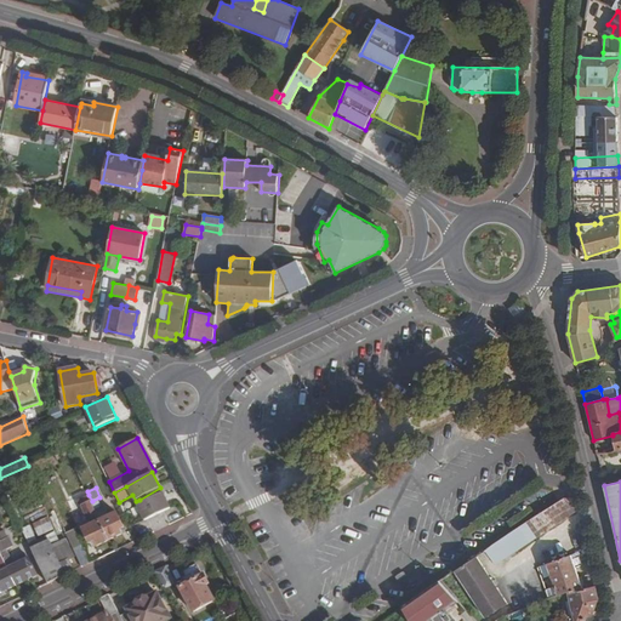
[(163,493),(160,488),(140,500),(141,503),(163,493)]
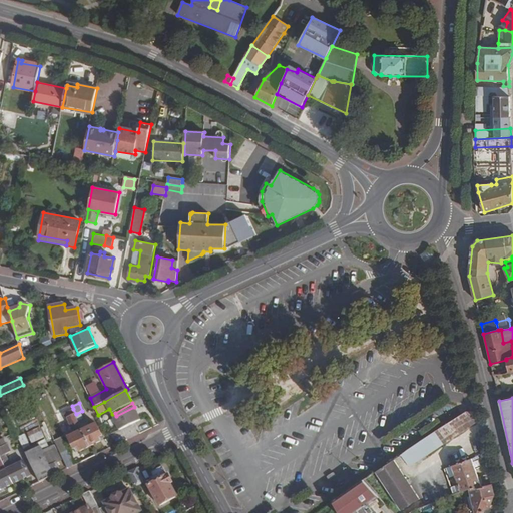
[(448,415),(452,421),(466,412),(462,406),(448,415)]
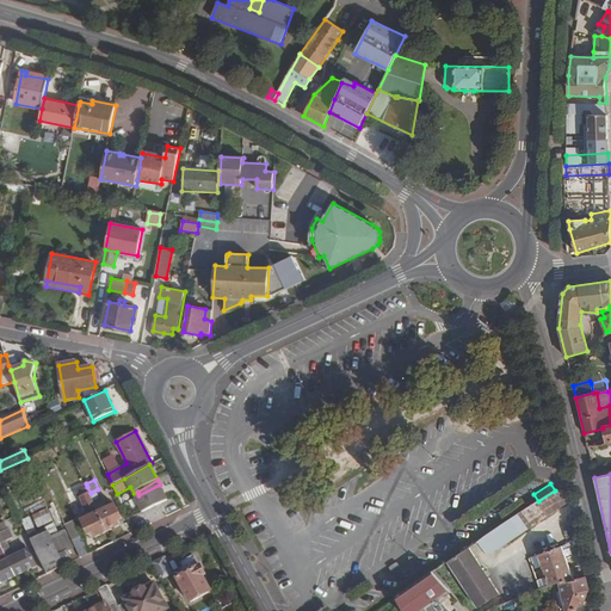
[(139,504),(143,513),(168,500),(160,485),(139,495),(135,498),(136,499),(139,504)]
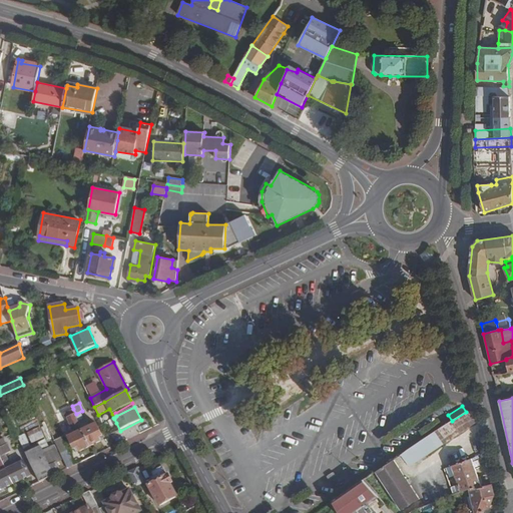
[(69,437),(75,450),(78,448),(80,452),(91,447),(83,430),(76,414),(73,409),(65,413),(75,434),(69,437)]
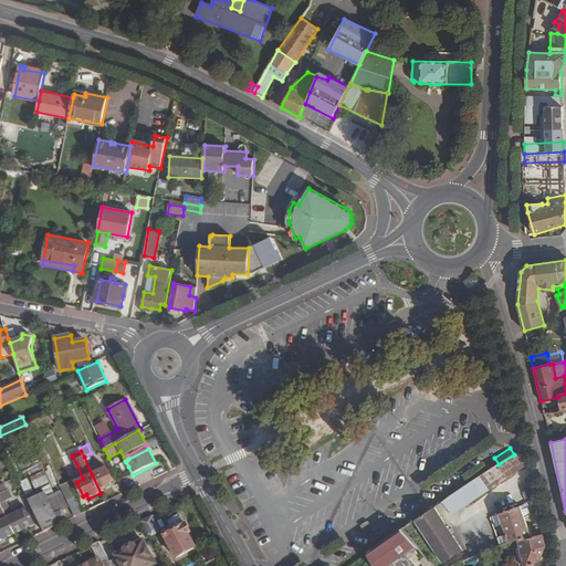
[(92,474),(100,471),(91,453),(84,457),(92,474)]
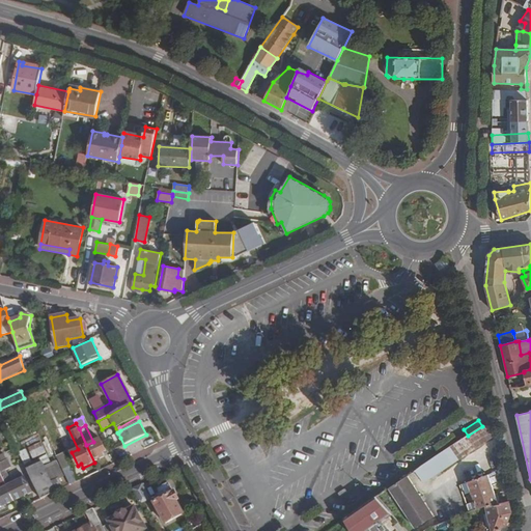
[(468,436),(416,470),(424,483),(492,438),(490,426),(482,426),(468,436)]
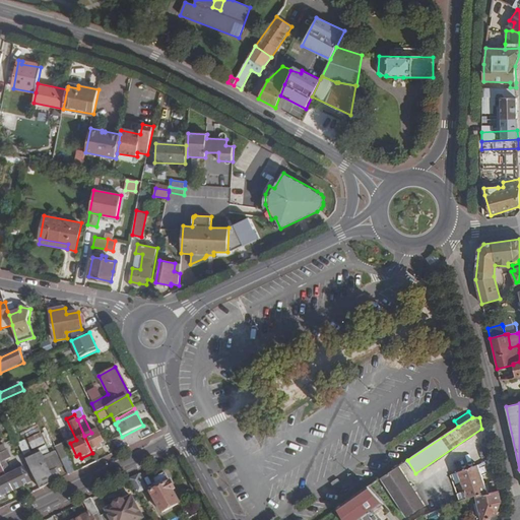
[(101,444),(104,443),(98,430),(91,433),(84,436),(92,453),(103,448),(101,444)]
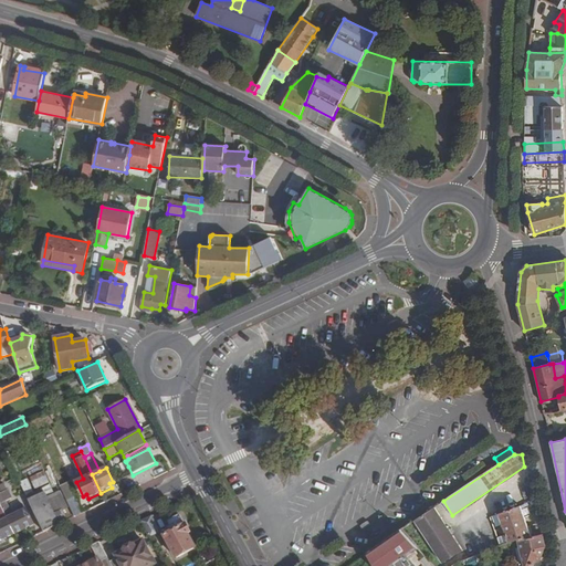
[(31,477),(35,490),(51,483),(46,470),(31,477)]
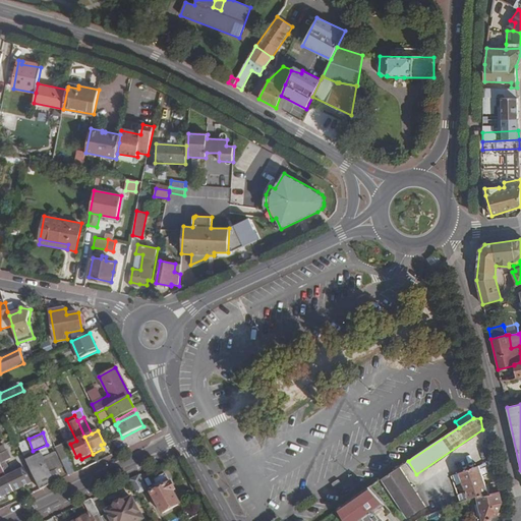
[(25,441),(19,444),(26,460),(33,457),(25,441)]
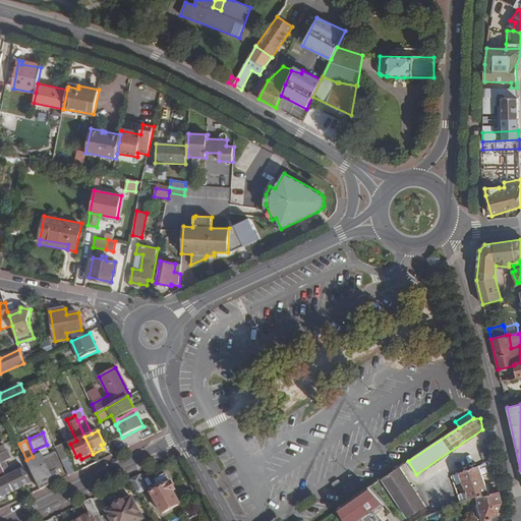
[(73,464),(66,449),(58,453),(65,468),(73,464)]
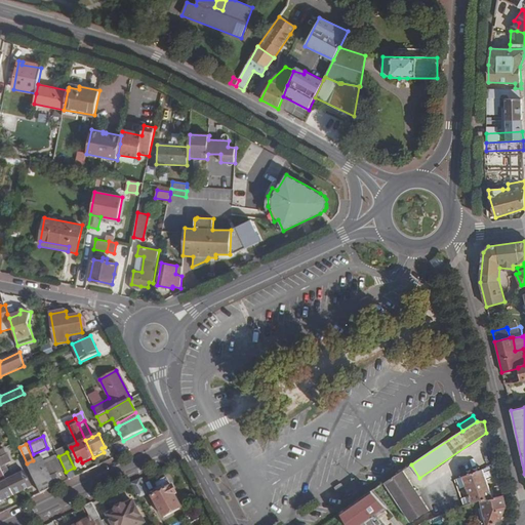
[(32,486),(25,472),(12,478),(5,465),(11,461),(7,454),(0,457),(0,468),(14,495),(32,486)]
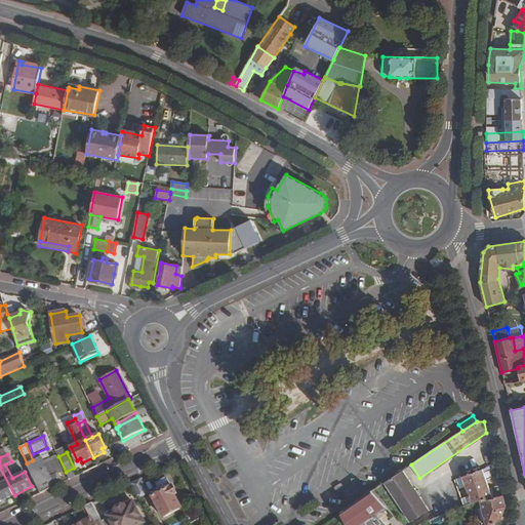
[(64,472),(55,455),(44,461),(51,476),(57,473),(58,474),(64,472)]
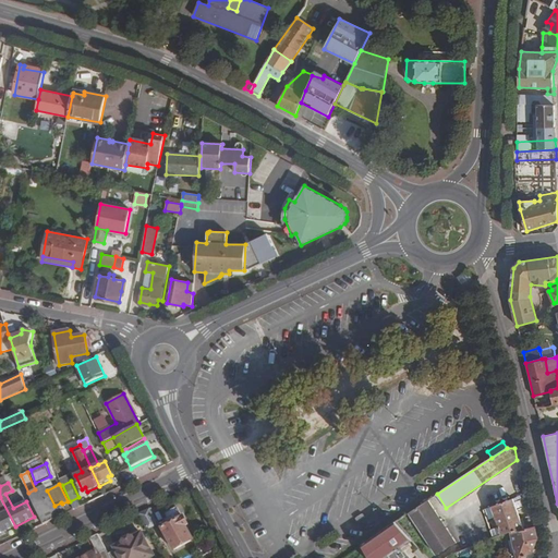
[(44,524),(67,513),(62,504),(61,502),(55,506),(47,490),(44,485),(35,489),(28,493),(44,524)]
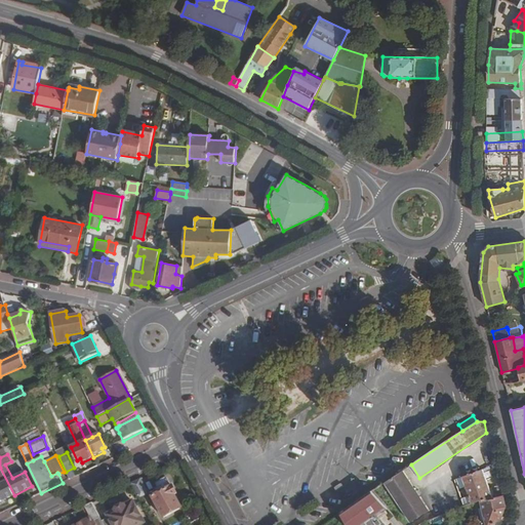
[(0,501),(14,495),(0,468),(0,501)]
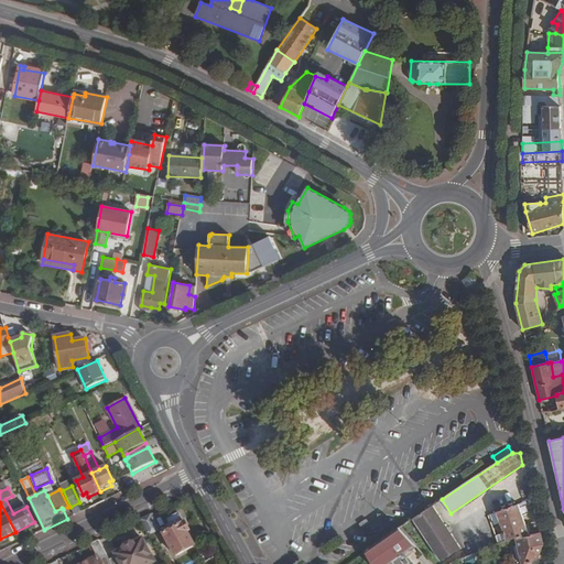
[(442,561),(461,549),(433,505),(413,518),(442,561)]
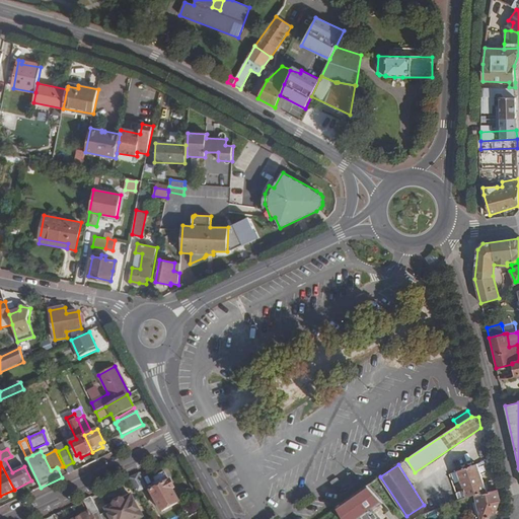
[(487,492),(477,464),(457,471),(458,473),(460,478),(467,498),(475,495),(487,492)]
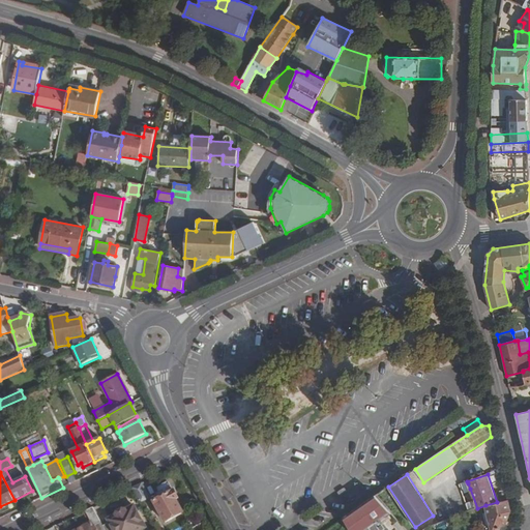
[(156,494),(159,499),(173,492),(168,481),(157,488),(160,492),(156,494)]
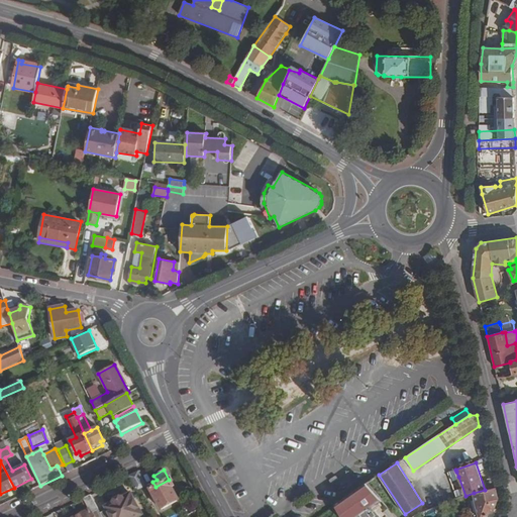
[(139,472),(129,477),(136,491),(146,486),(139,472)]
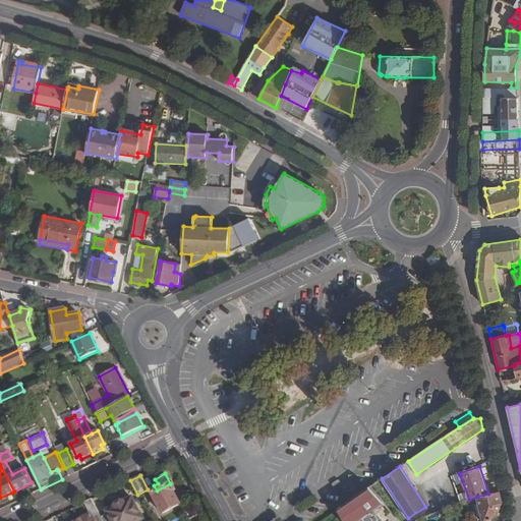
[(163,514),(180,504),(173,490),(175,489),(172,482),(170,483),(157,490),(152,494),(163,514)]
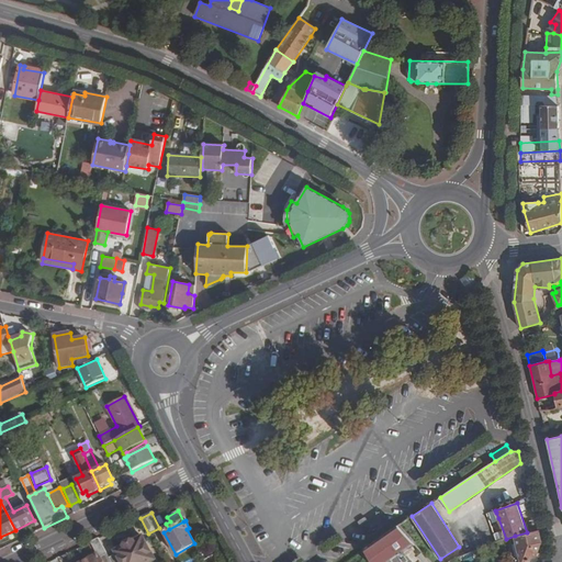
[(405,561),(411,559),(407,554),(405,551),(413,546),(415,543),(398,525),(364,549),(372,561),(389,561),(393,559),(395,561),(405,561)]
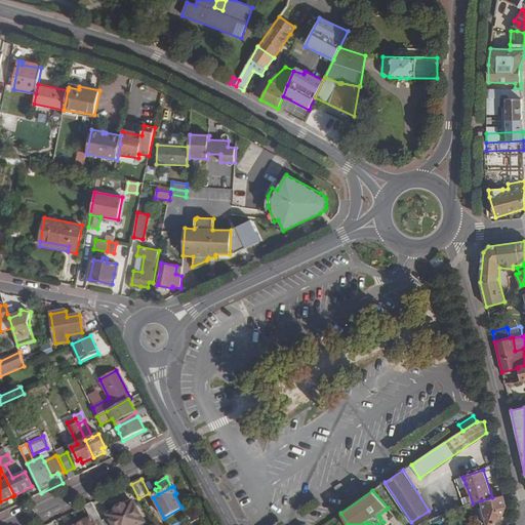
[(492,497),(481,500),(486,524),(491,524),(501,519),(506,507),(503,495),(492,497)]
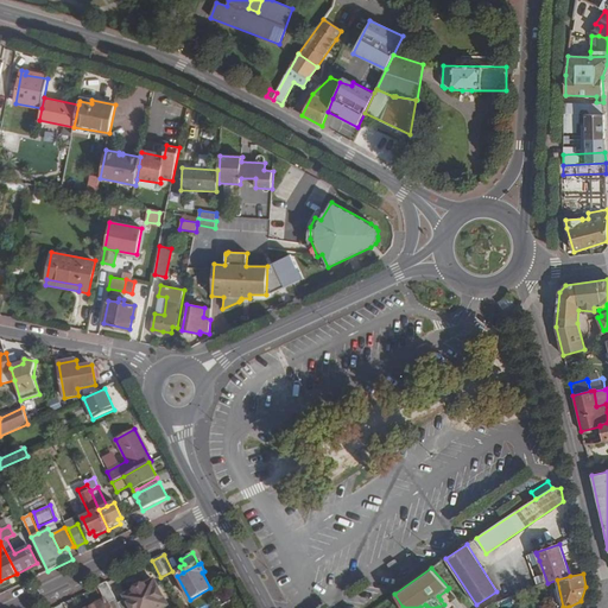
[(163,607),(168,606),(154,580),(141,587),(140,583),(133,587),(135,590),(124,596),(126,600),(130,607),(163,607)]
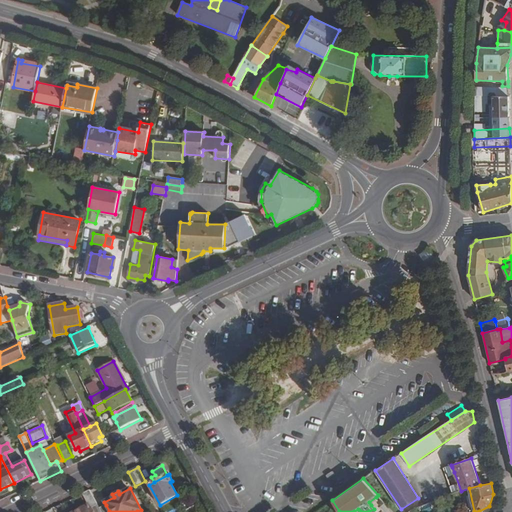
[(88,505),(75,511),(91,511),(90,509),(97,505),(89,491),(82,494),(88,505)]
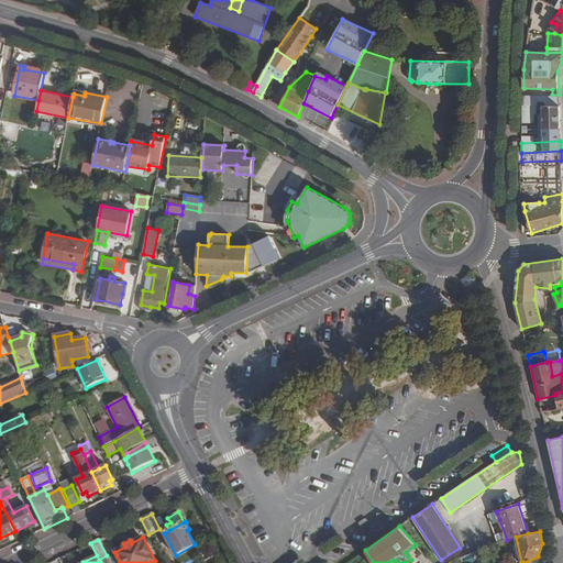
[(416,550),(414,547),(406,552),(408,555),(416,550)]
